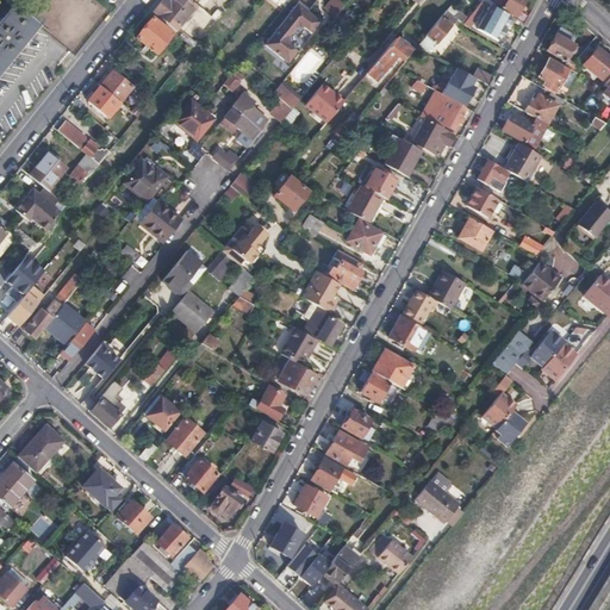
[(197,5),(190,0),(162,0),(154,11),(176,30),(197,5)]
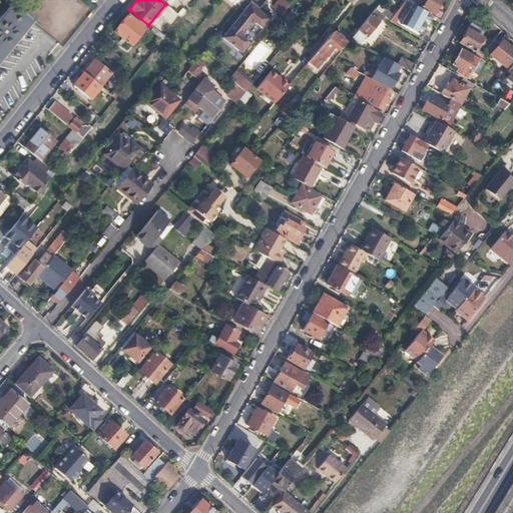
[(287,0),(276,0),(273,8),(284,13),(289,1),(287,0)]
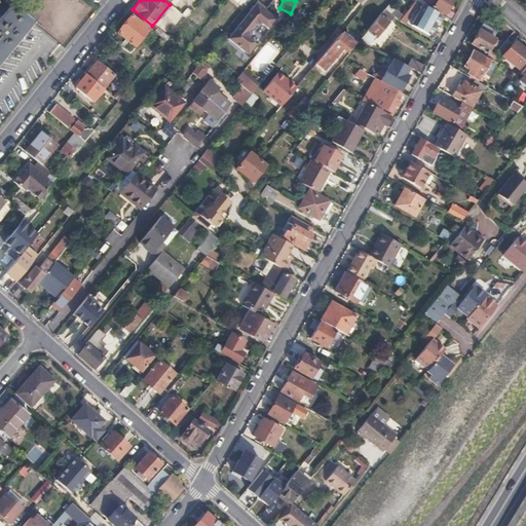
[(428,0),(426,4),(431,7),(434,7),(443,13),(450,0),(428,0)]
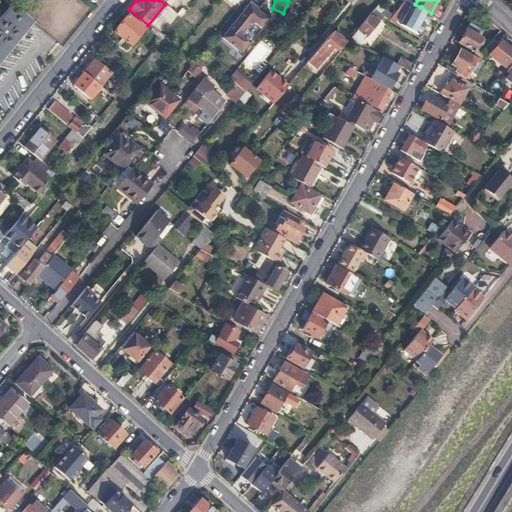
[(0,57),(30,20),(10,4),(0,16),(0,57)]
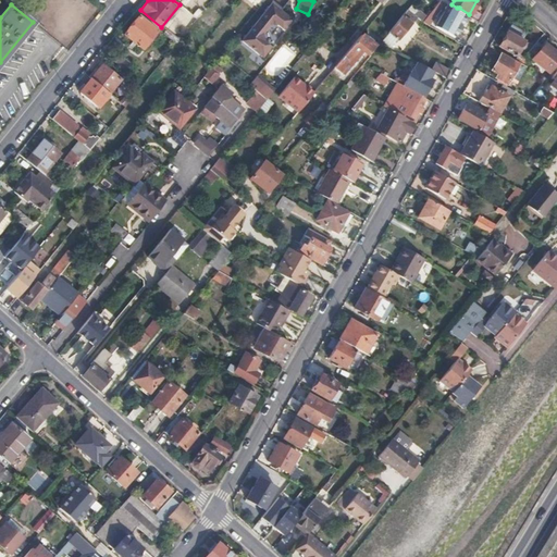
[(271,4),(243,40),(263,57),(272,47),(264,40),(262,34),(269,26),(276,25),(284,31),(292,21),(271,4)]
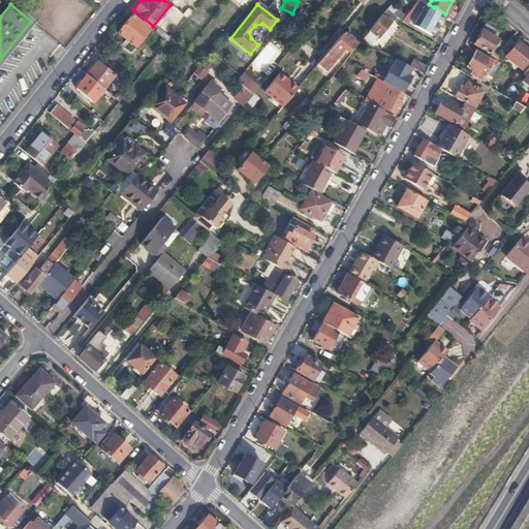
[(387,9),(396,16),(402,21),(405,17),(391,4),(387,9)]
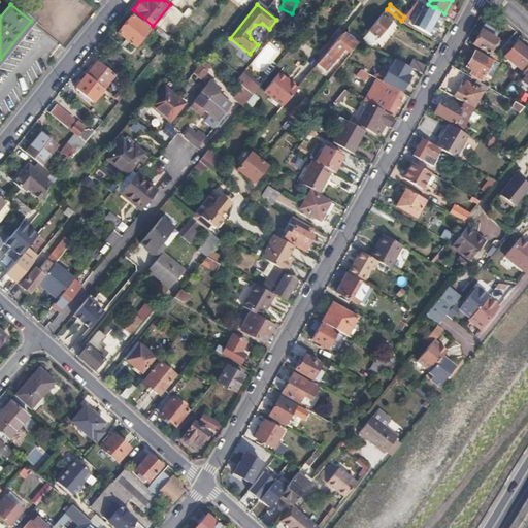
[(441,14),(426,5),(423,11),(422,10),(416,20),(424,25),(422,29),(430,34),(441,14)]
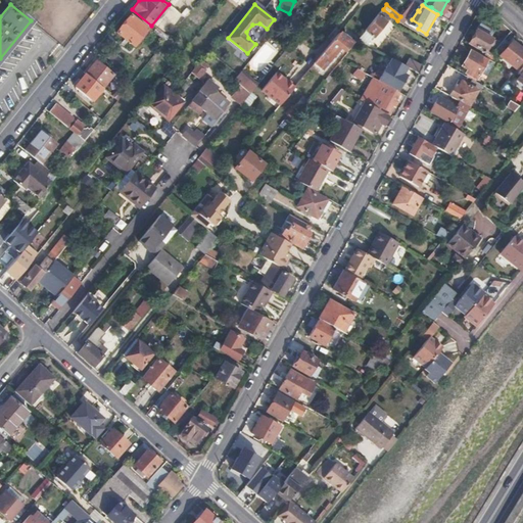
[(383,9),(365,30),(374,37),(391,15),(383,9)]
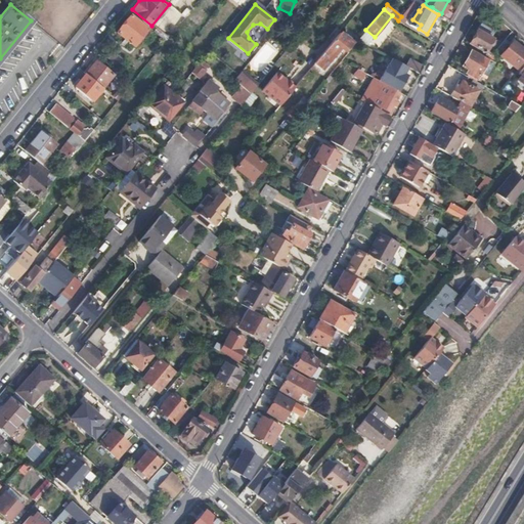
[(401,16),(398,20),(401,24),(403,20),(405,22),(409,15),(405,11),(401,16)]
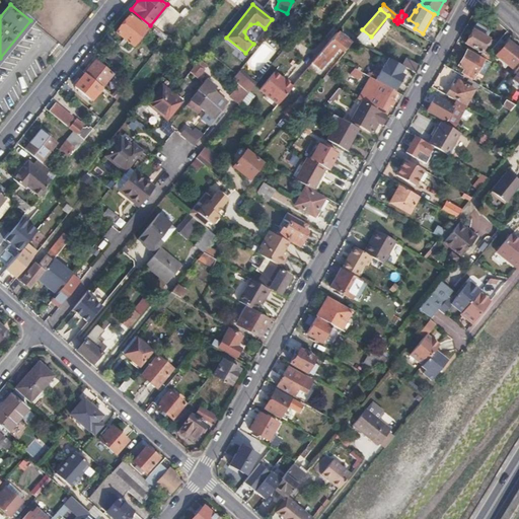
[(131,15),(117,31),(133,46),(146,29),(131,15)]
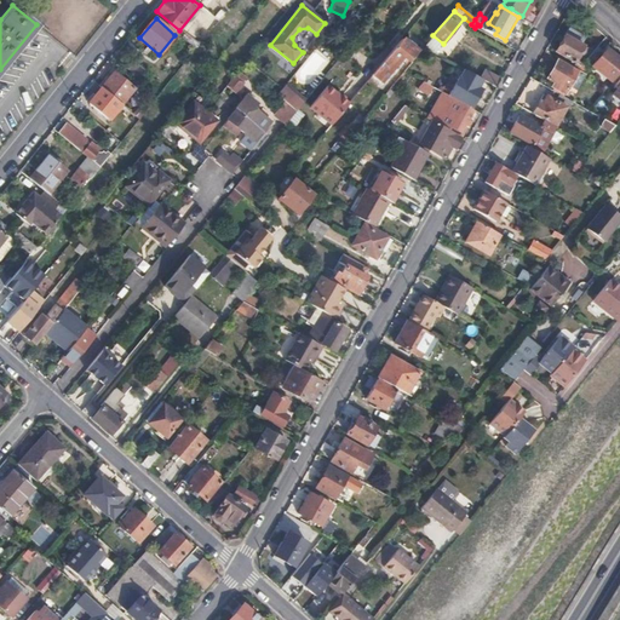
[(569,27),(564,35),(580,45),(585,36),(569,27)]
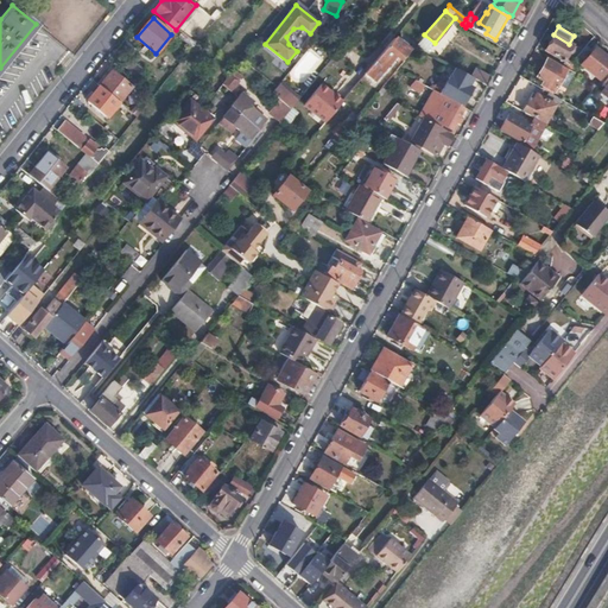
[(183,33),(179,36),(192,48),(196,44),(183,33)]
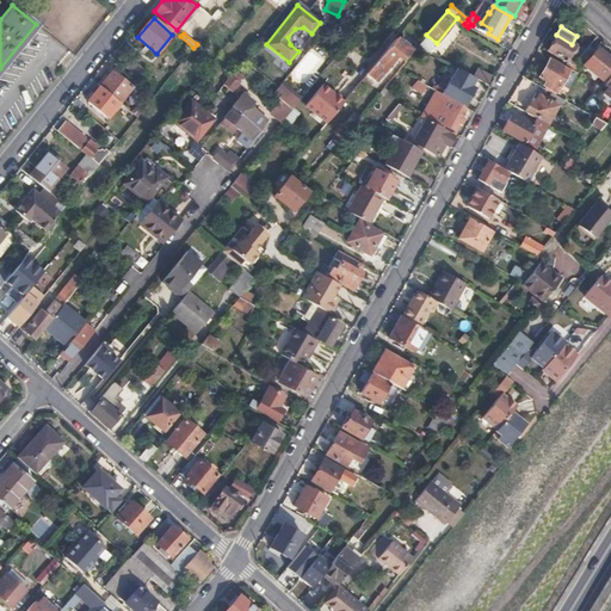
[(572,44),(556,35),(548,51),(566,61),(571,53),(573,53),(576,47),(572,44)]
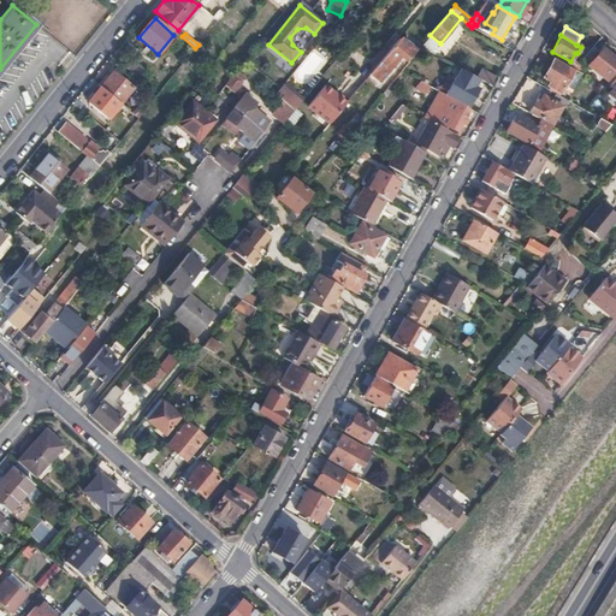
[(414,49),(400,37),(372,72),(377,77),(380,73),(383,76),(400,57),(404,60),(414,49)]
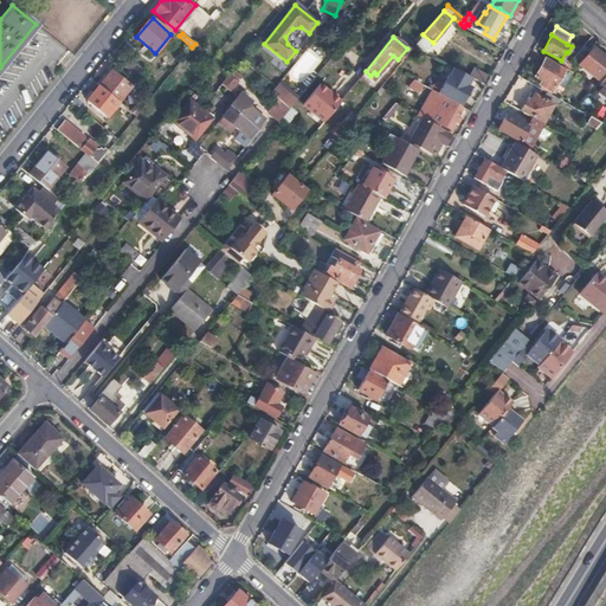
[(598,79),(605,69),(605,57),(594,47),(580,64),(598,79)]
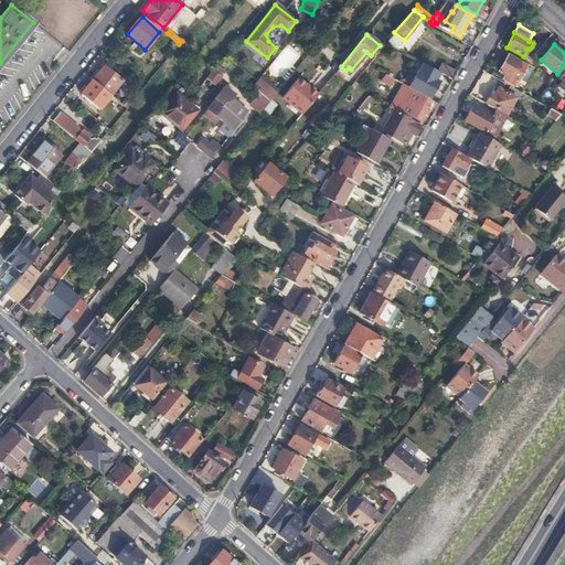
[(278,72),(298,55),(289,46),(269,63),(278,72)]
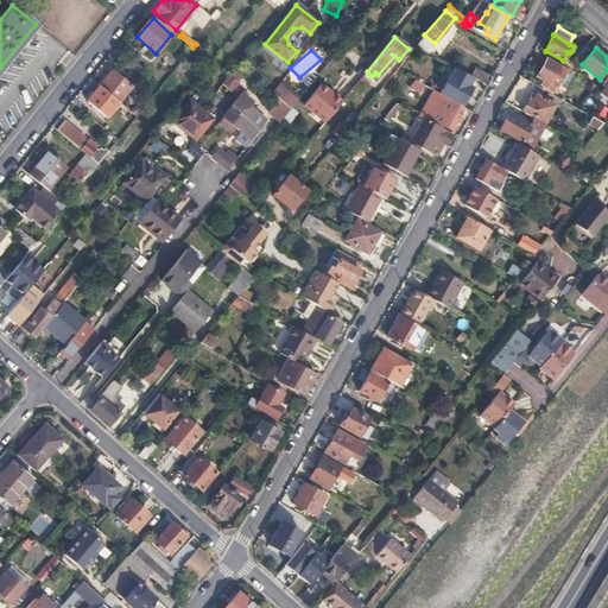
[(571,62),(568,69),(574,73),(581,63),(575,58),(571,62)]
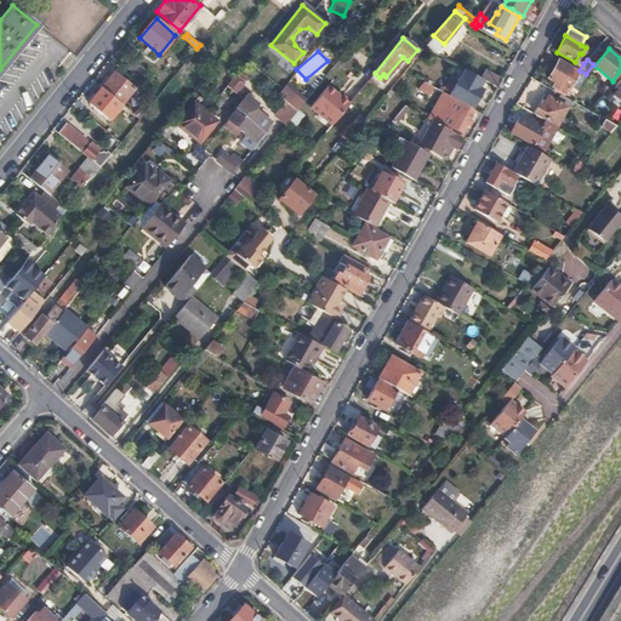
[(134,61),(127,69),(138,78),(146,70),(134,61)]
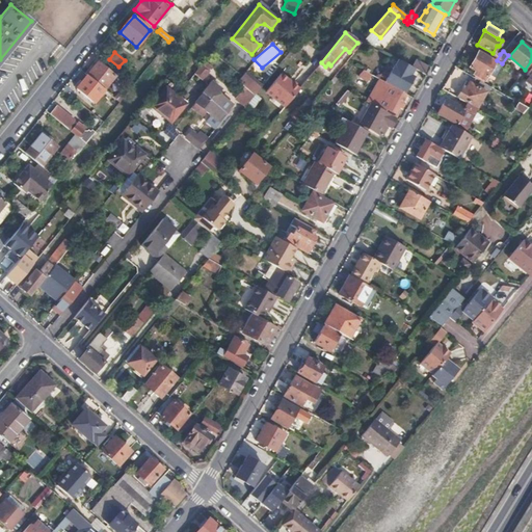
[(479,52),(471,67),(481,73),(479,76),(485,79),(496,61),(479,52)]
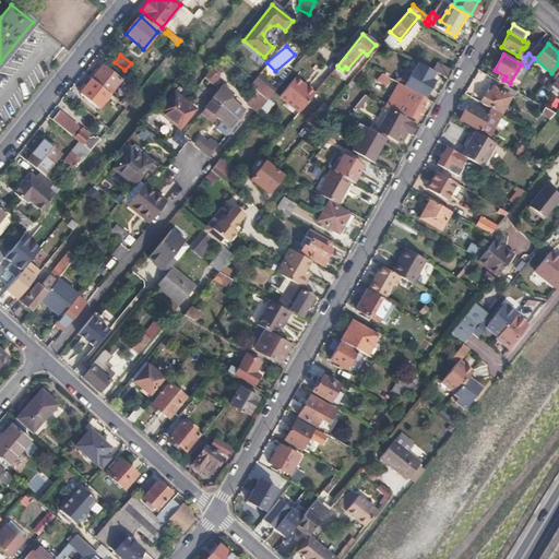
[(438,63),(433,70),(448,78),(452,71),(438,63)]
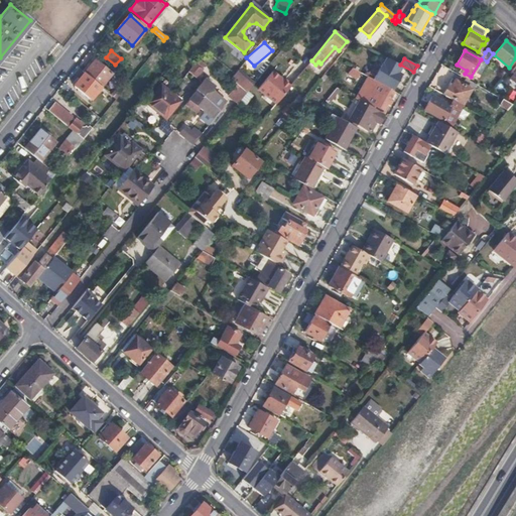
[(95,60),(85,73),(101,86),(111,74),(95,60)]
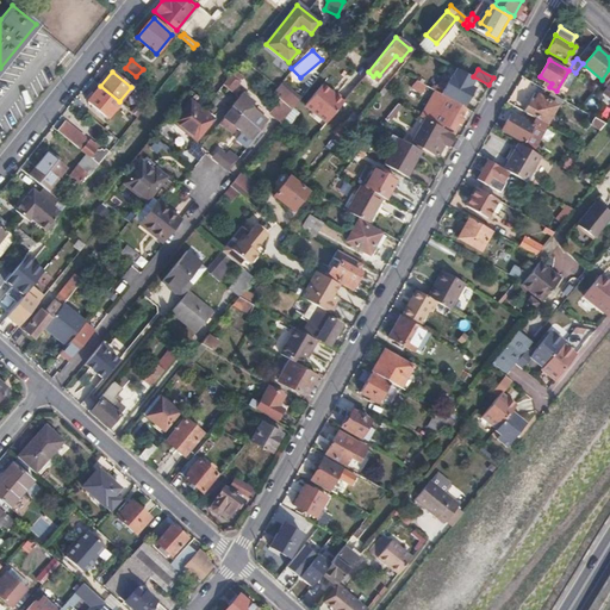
[(228,79),(223,85),(231,92),(240,81),(231,74),(228,79)]
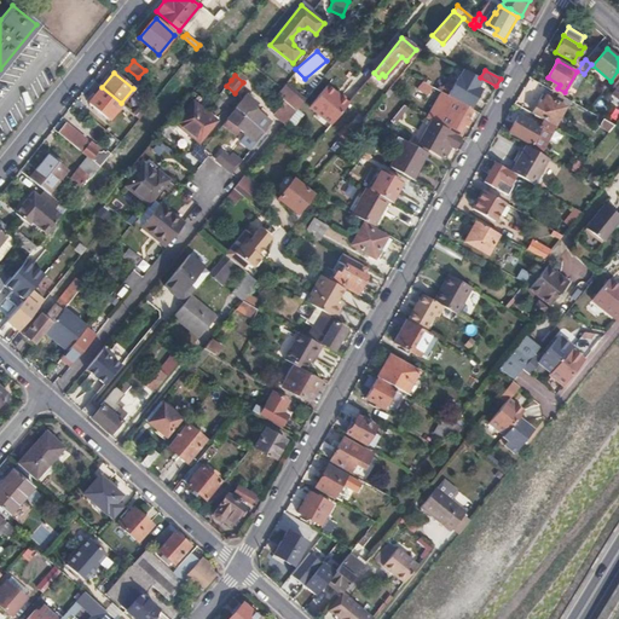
[(457,79),(449,93),(470,105),(479,92),(467,85),(469,82),(460,77),(458,80),(457,79)]
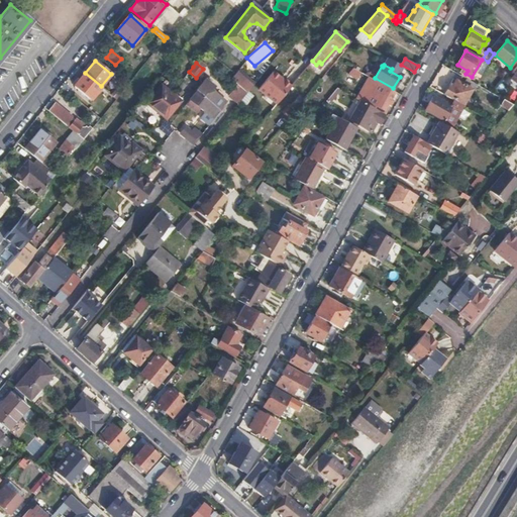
[(353,68),(347,74),(356,80),(357,77),(372,85),(376,80),(353,68)]
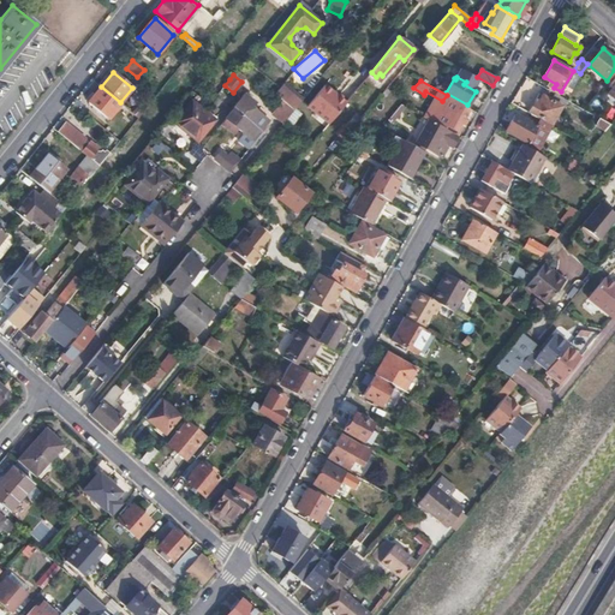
[(284,83),(280,88),(275,94),(288,105),(294,111),(297,107),(303,100),(284,83)]
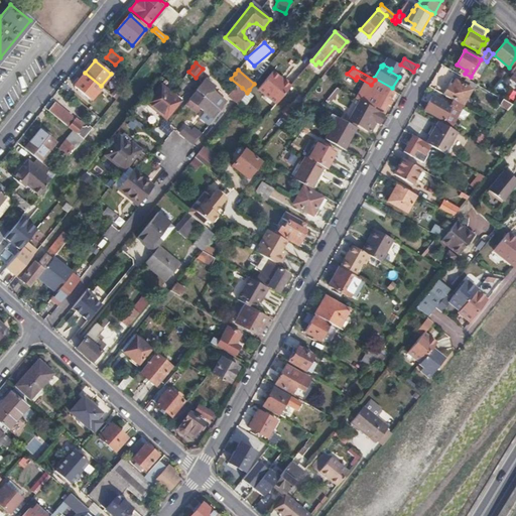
[(257,89),(275,104),(290,87),(271,72),(257,89)]
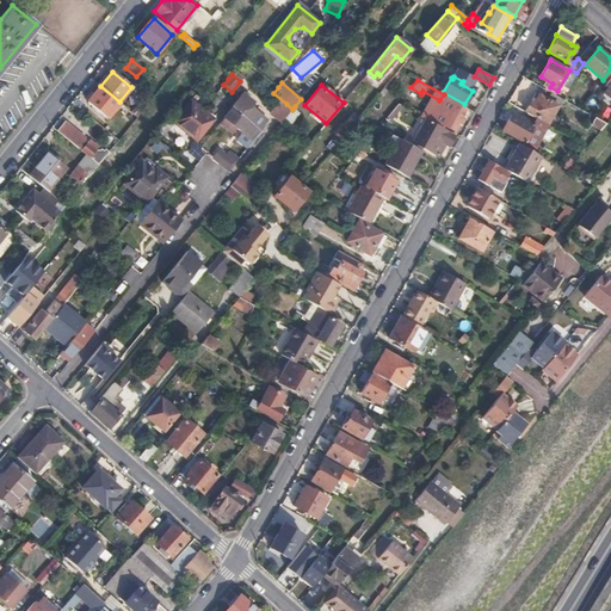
[(119,102),(100,86),(88,102),(107,117),(119,102)]
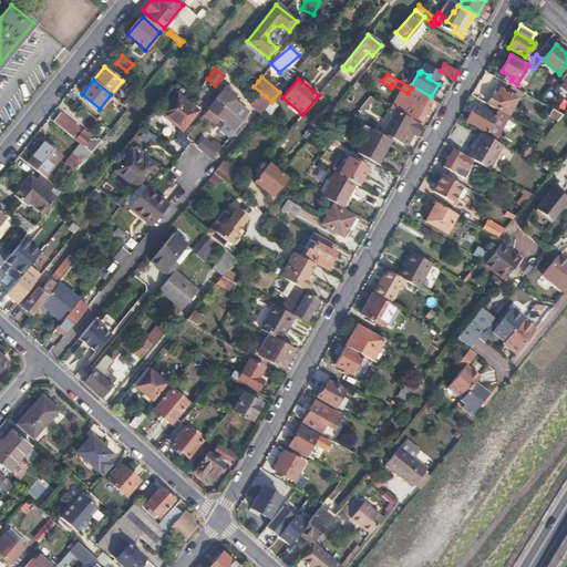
[(222,90),(215,98),(241,120),(248,112),(232,99),(236,93),(226,85),(222,90)]
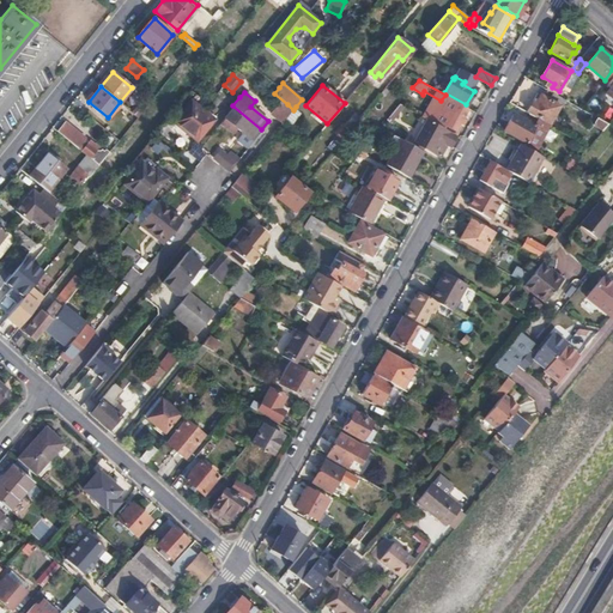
[(566,99),(553,92),(548,99),(540,96),(535,104),(533,102),(528,110),(551,122),(560,107),(563,107),(566,99)]
